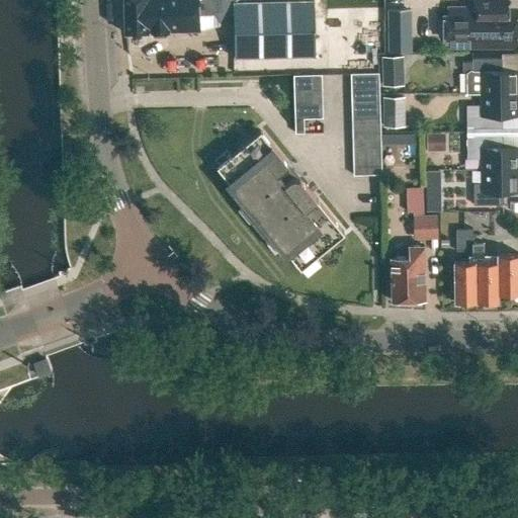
[(198,13),(213,13),(218,20),(224,23),(233,23),(234,59),(315,57),(313,0),(234,0),(235,1),(233,1),(233,0),(122,0),(123,34),(198,31),(198,13)]
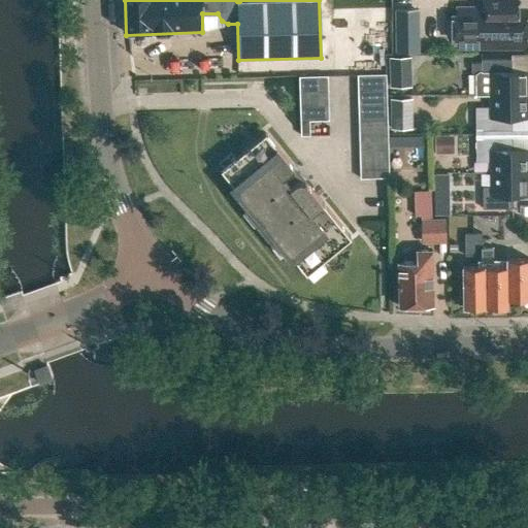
[(454,36),(460,37),(459,44),(527,46),(527,13),(519,13),(518,0),(483,0),(483,5),(485,6),(483,8),(481,7),(480,6),(464,6),(460,8),(460,14),(455,13),(454,36)]
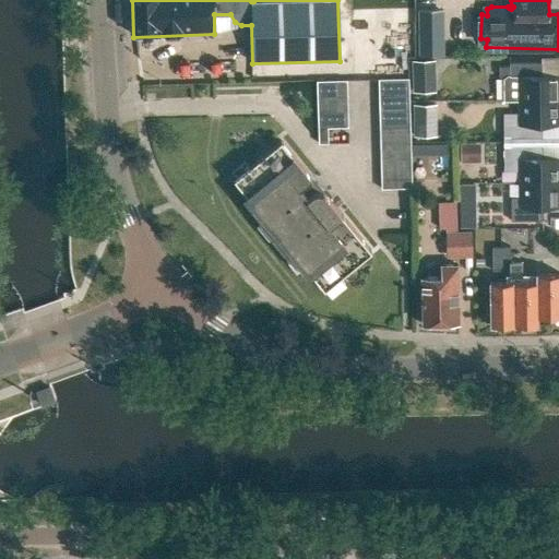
[(412,8),(412,54),(439,55),(439,9),(412,8)]
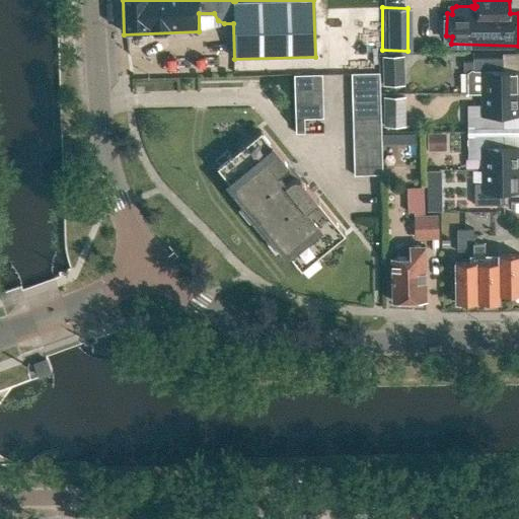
[(480,93),(518,92),(518,74),(518,70),(504,70),(504,57),(473,58),(473,61),(462,61),(462,72),(466,72),(466,93),(480,93)]
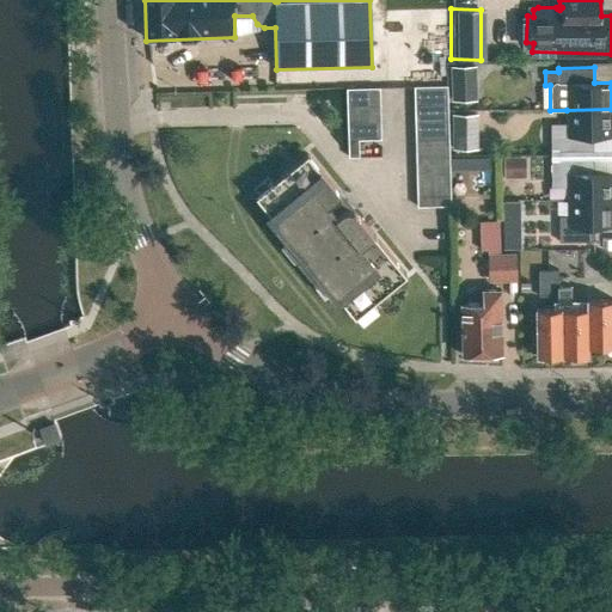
[(453,71),(453,104),(478,103),(478,71),(453,71)]
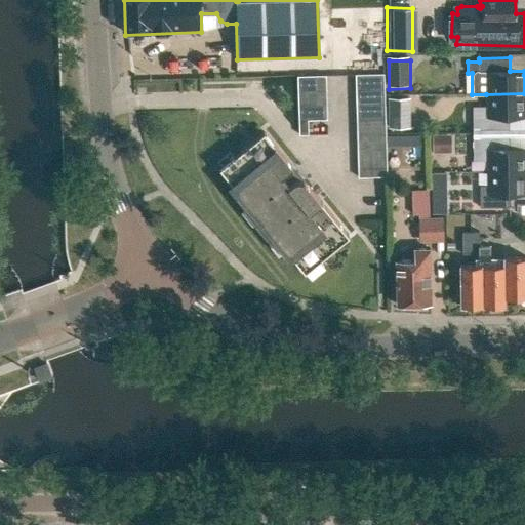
[(386,176),(382,73),(355,74),(358,177),(386,176)]
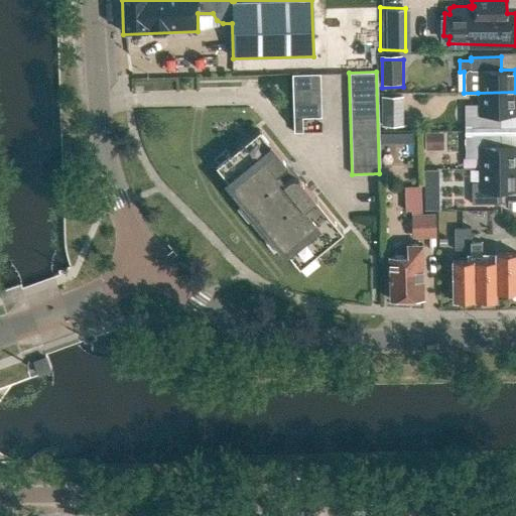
[(319,75),(291,76),(293,118),(320,117),(319,75)]
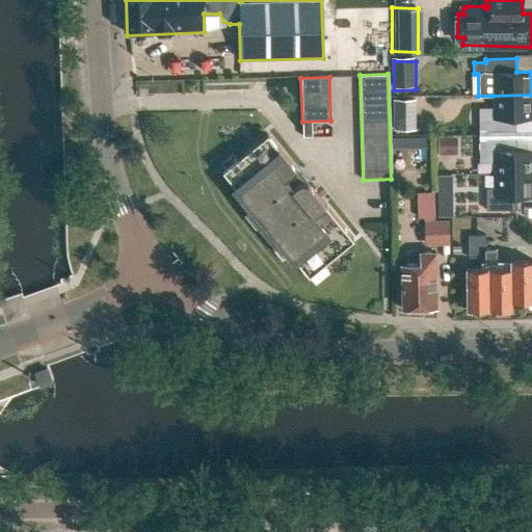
[(531,95),(493,96),(493,108),(479,108),(479,133),(516,132),(516,118),(531,117),(531,95)]
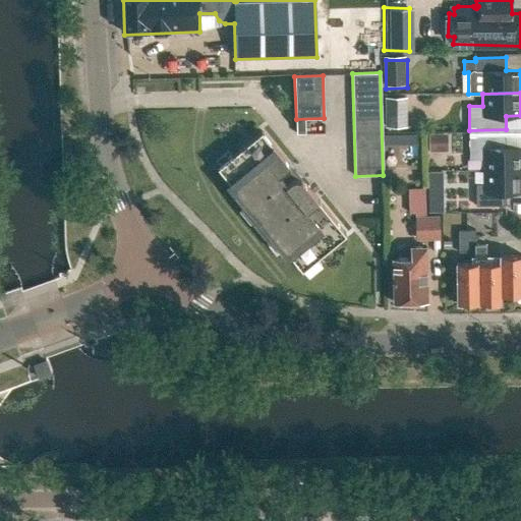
[(408,100),(387,100),(387,128),(408,128),(408,100)]
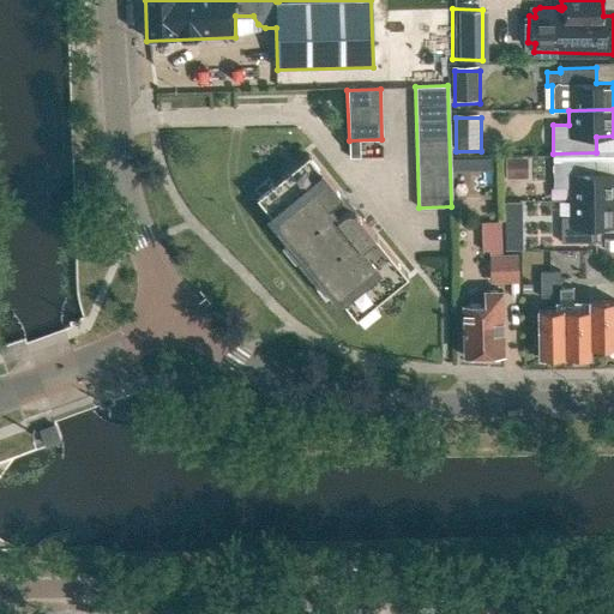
[(257,198),(289,238),(282,242),(318,286),(324,280),(356,319),(408,277),(308,155),(257,198)]
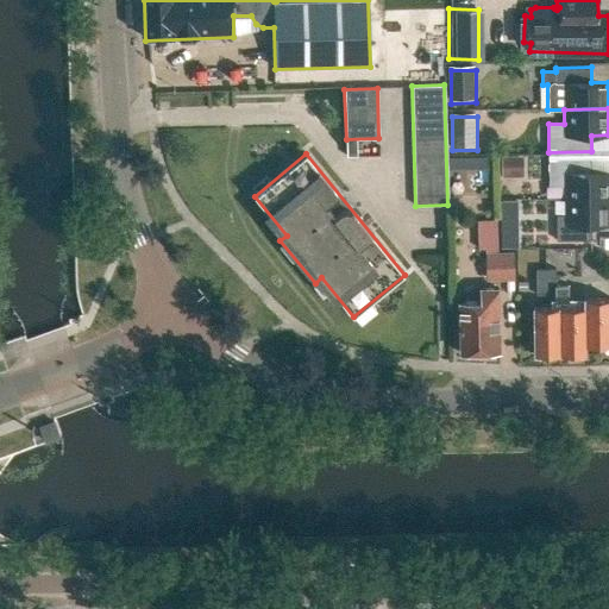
[(564,200),(608,199),(608,171),(591,173),(591,157),(548,158),(550,186),(564,184),(564,200)]
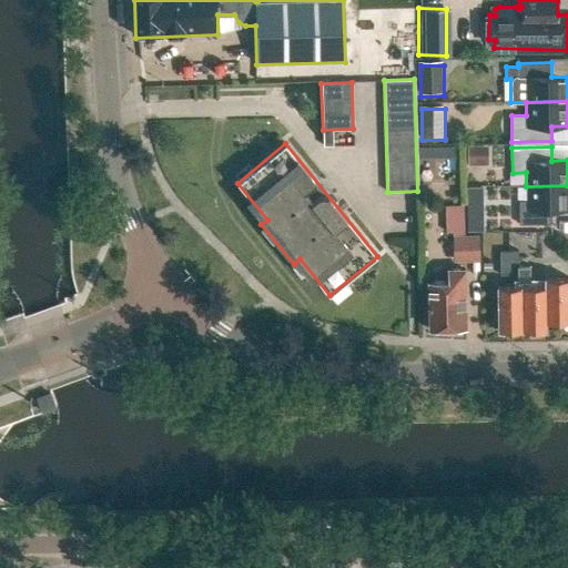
[(519,224),(531,224),(551,224),(551,211),(567,210),(567,185),(526,186),(526,201),(518,201),(519,224)]
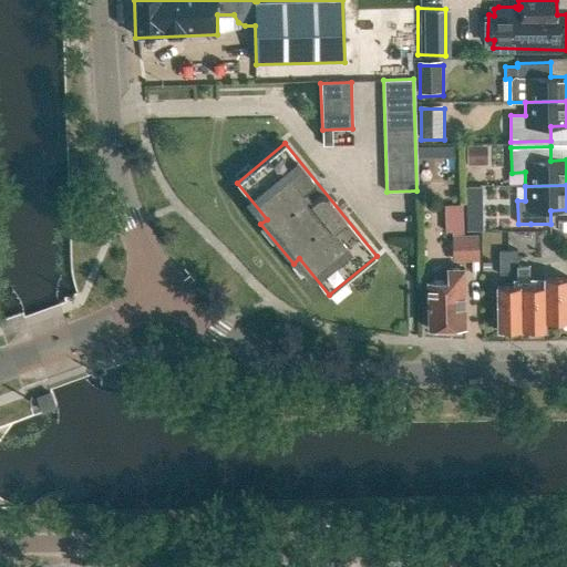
[(477,232),(477,186),(461,186),(461,232),(477,232)]
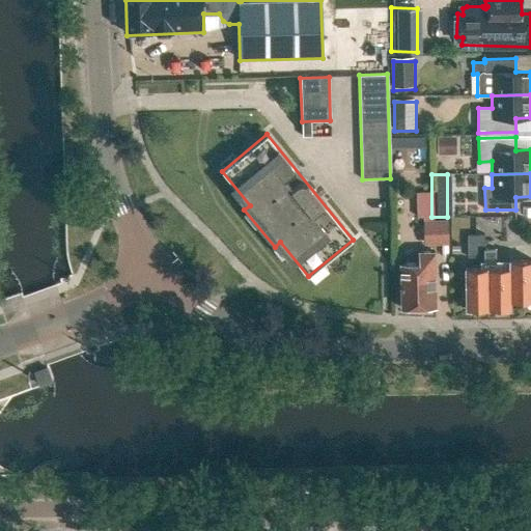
[(447,220),(422,220),(423,244),(448,244),(447,220)]
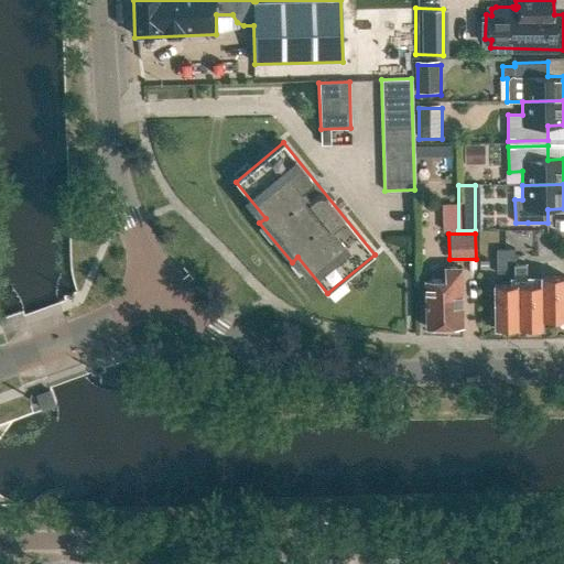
[(495,273),(513,273),(513,249),(495,249),(495,273)]
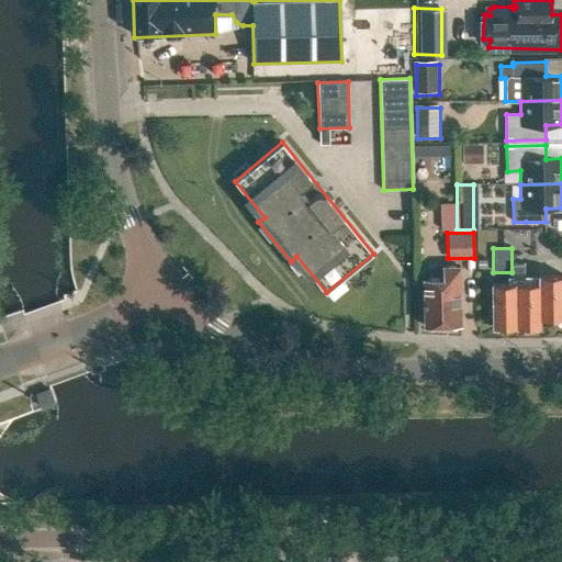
[(442,267),(442,279),(424,280),(424,325),(428,325),(428,329),(440,329),(440,325),(460,324),(459,266),(442,267)]
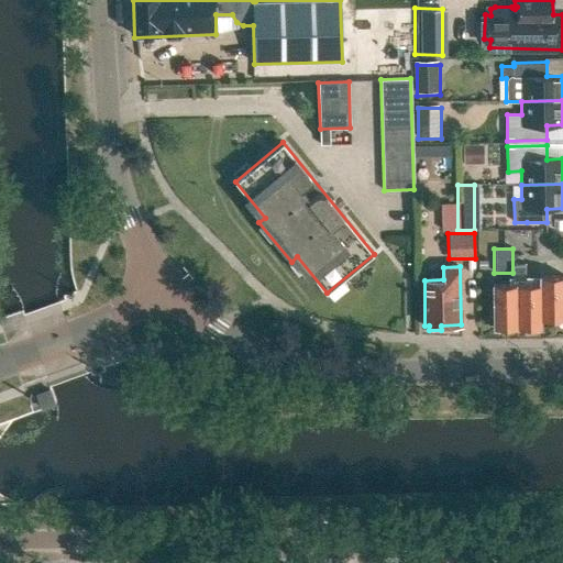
[(562,276),(538,277),(538,284),(490,285),(492,328),(541,327),(541,319),(562,318),(562,276)]
